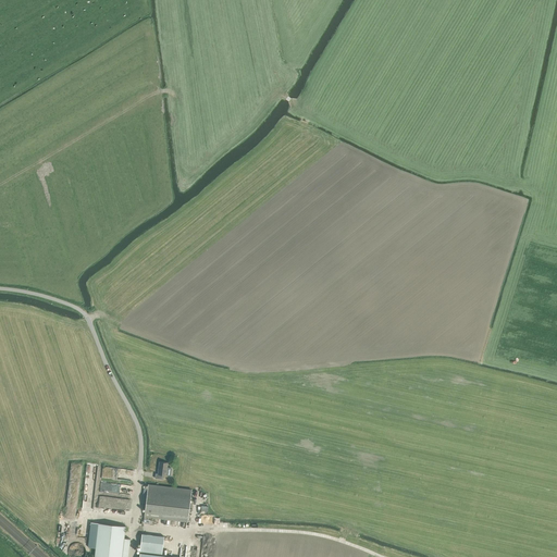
[(171,468),(166,468),(168,462),(160,461),(158,473),(156,473),(156,478),(163,479),(163,474),(166,475),(170,475),(171,468)]
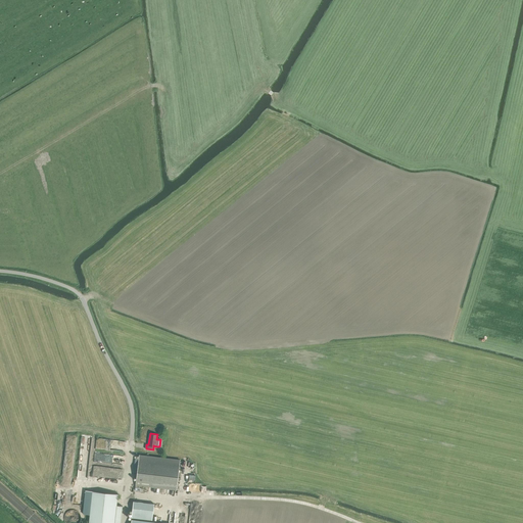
[(176,489),(177,485),(179,463),(138,458),(135,487),(140,487),(140,485),(176,489)]
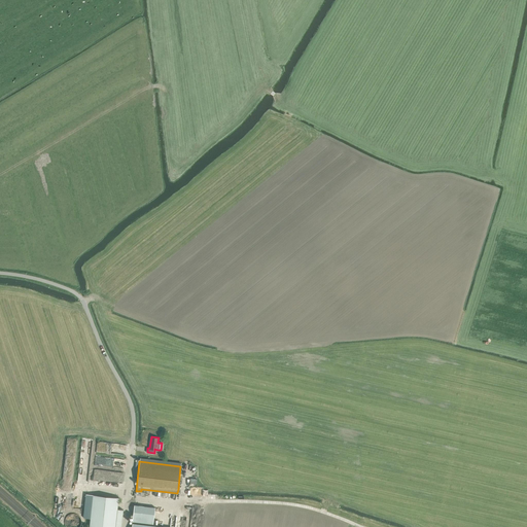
[(94,479),(121,482),(123,471),(95,469),(94,479)]
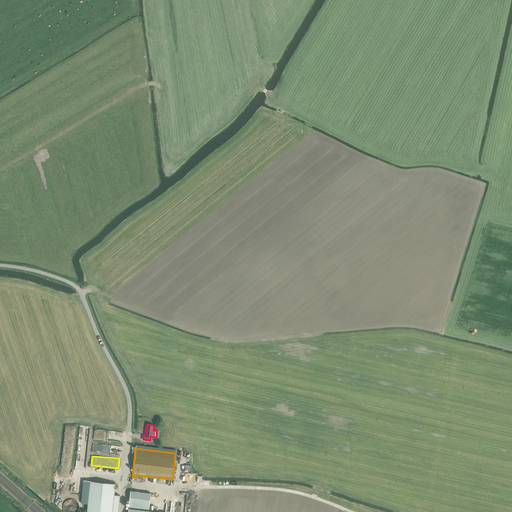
[(86,511),(111,511),(112,511),(118,511),(120,496),(114,496),(115,483),(91,480),(88,504),(86,511)]
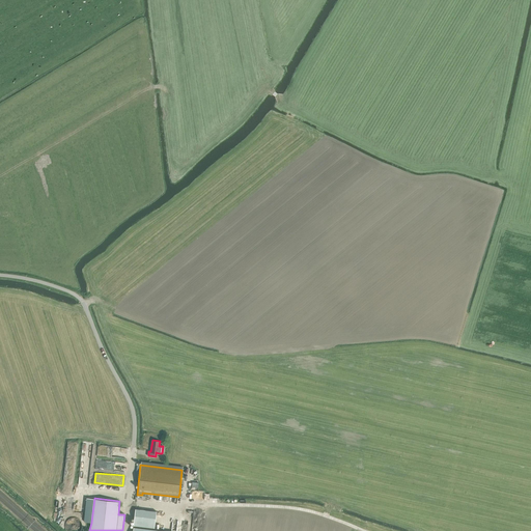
[(154,529),(156,511),(135,509),(133,527),(154,529)]
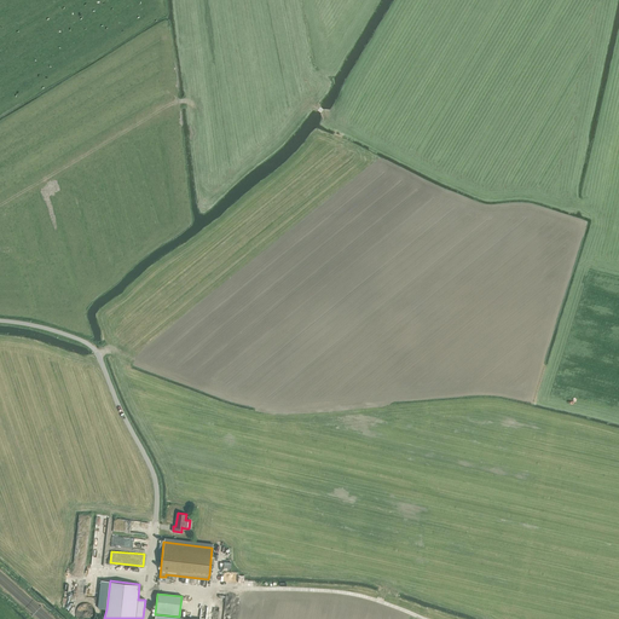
[(94,611),(94,608),(93,607),(93,606),(92,605),(91,603),(90,602),(88,602),(87,602),(85,602),(84,602),(82,602),(81,603),(80,605),(79,606),(79,608),(77,609),(79,612),(79,613),(79,614),(80,615),(81,617),(82,618),(85,618),(86,618),(87,618),(90,618),(91,617),(92,615),(93,615),(93,613),(94,612),(94,611)]
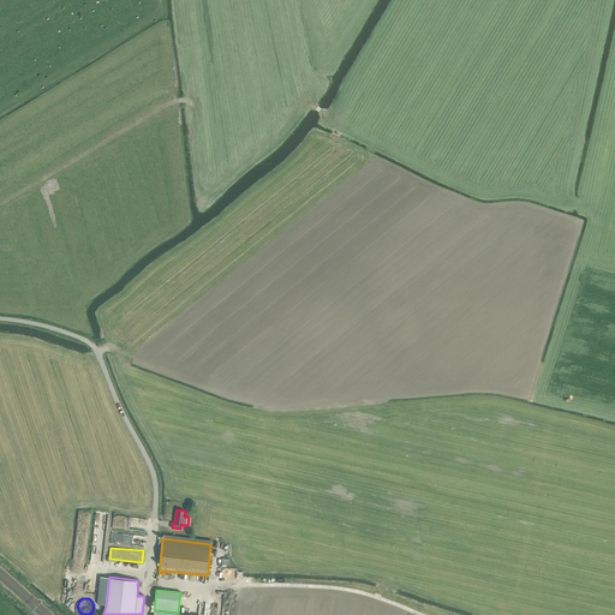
All buildings are outlined.
